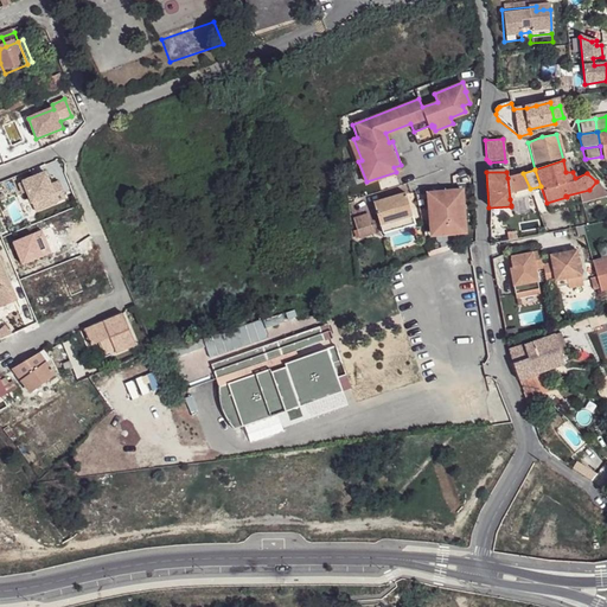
[(48,173),(24,183),(32,205),(34,204),(38,212),(68,199),(61,183),(52,185),(48,173)]
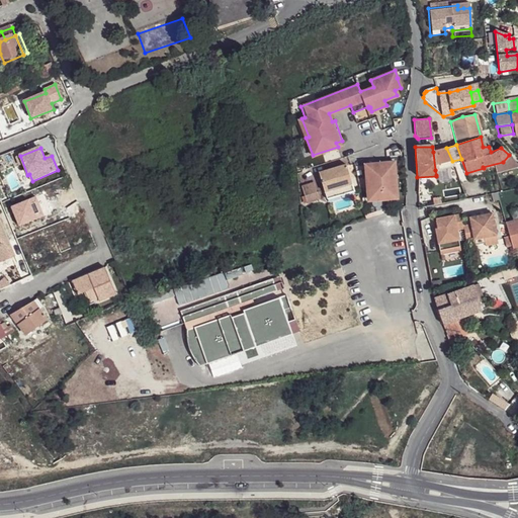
[(446,148),(433,152),(435,170),(453,165),(452,161),(446,148)]
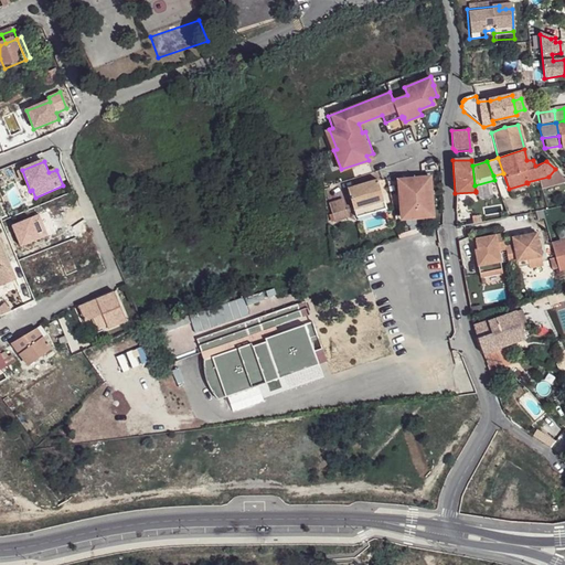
[(404,178),(396,179),(398,192),(400,192),(403,215),(418,214),(417,212),(432,210),(427,172),(420,173),(420,170),(412,172),(412,174),(404,174),(404,178)]
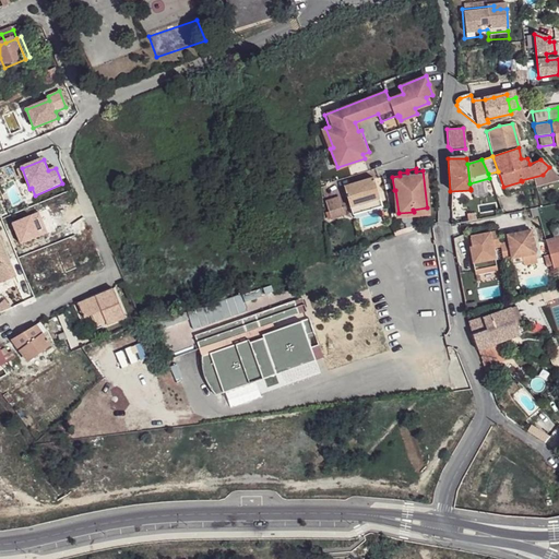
[(373,177),(344,186),(347,195),(326,201),(332,221),(381,205),(373,177)]
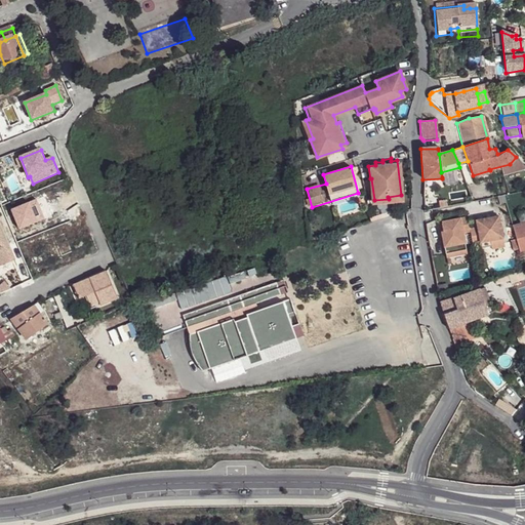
[(70,184),(42,195),(69,259),(95,248),(70,184)]
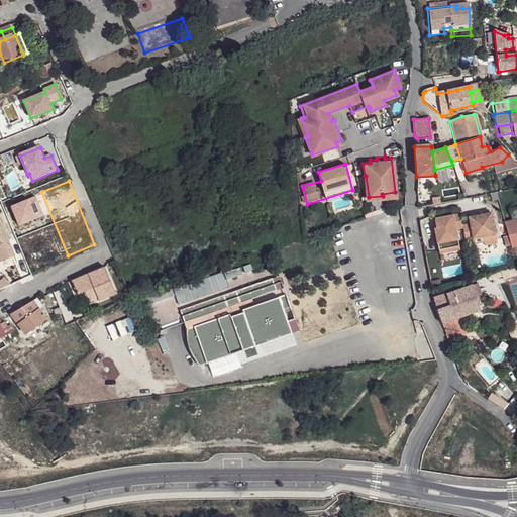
[(38,195),(8,207),(33,270),(63,257),(38,195)]
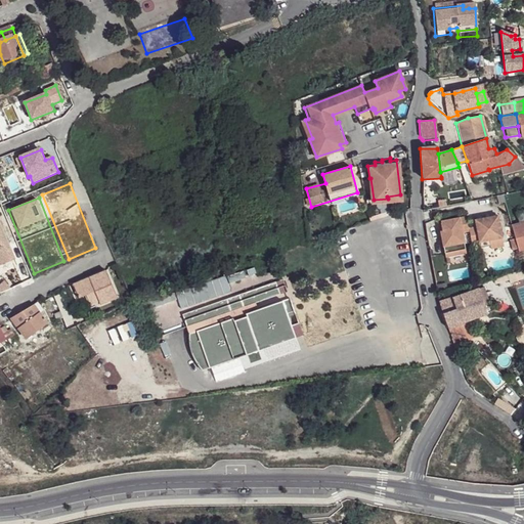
[(511,225),(517,248),(523,246),(523,210),(516,213),(518,223),(511,225)]
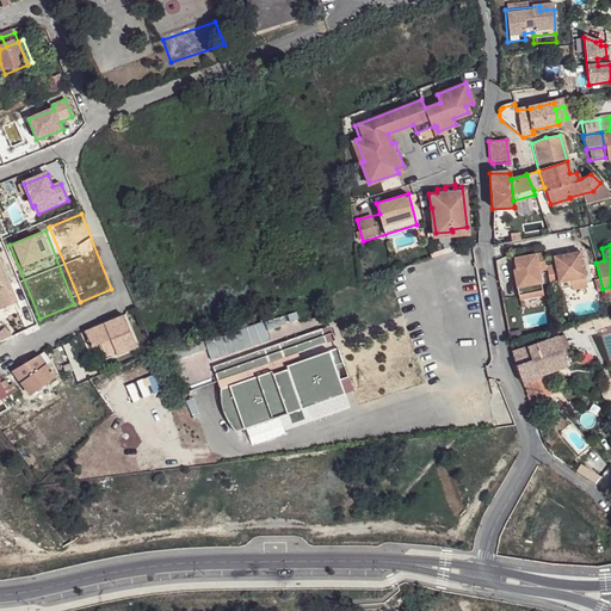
[(545,271),(549,289),(557,287),(568,284),(568,288),(584,284),(578,252),(551,258),(554,266),(545,269),(545,271)]
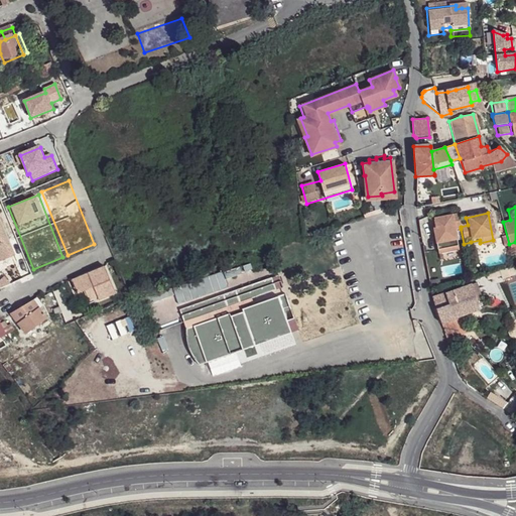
[(454,231),(461,229),(461,227),(458,215),(432,220),(434,229),(432,229),(437,255),(458,252),(454,231)]
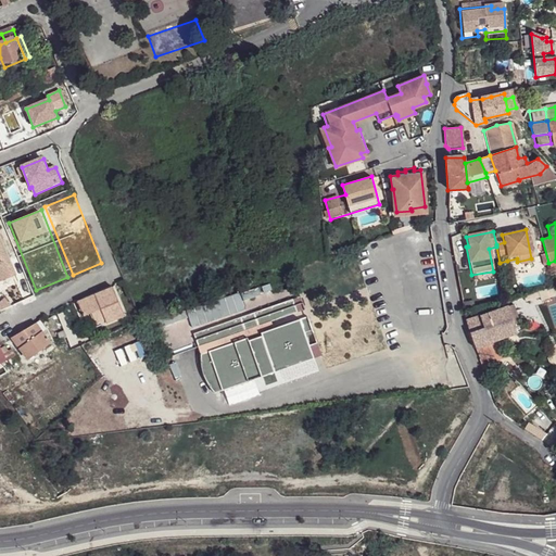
[(0,288),(10,285),(5,273),(12,270),(0,242),(0,288)]
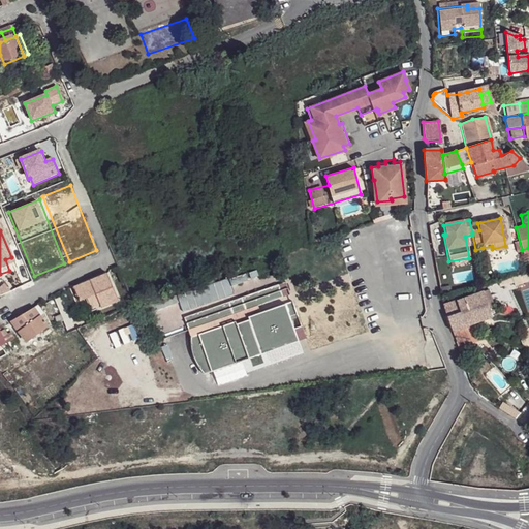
[(5,259),(9,271),(17,268),(11,257),(5,259)]
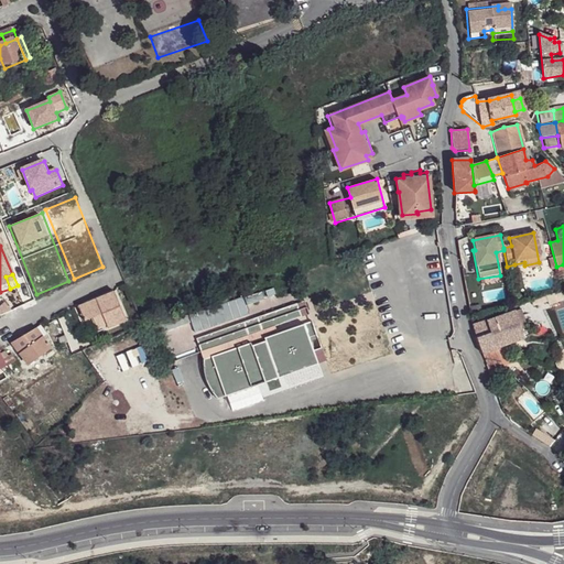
[(115,291),(78,306),(85,321),(93,317),(94,323),(104,320),(107,324),(108,328),(127,321),(115,291)]
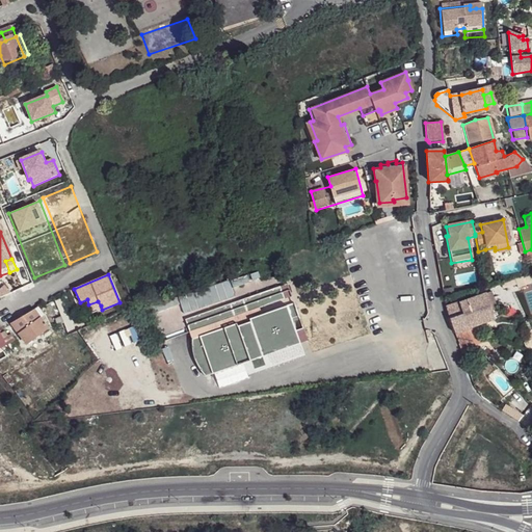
[(527,276),(501,284),(502,290),(529,282),(527,276)]
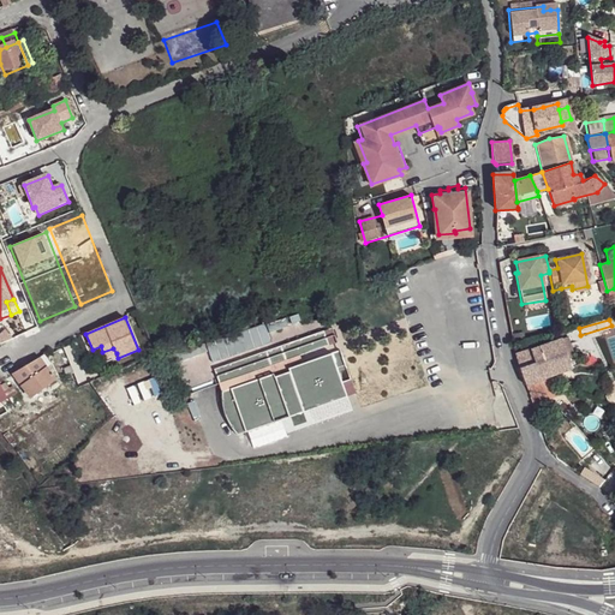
[(264,321),(206,341),(213,360),(272,340),(264,321)]
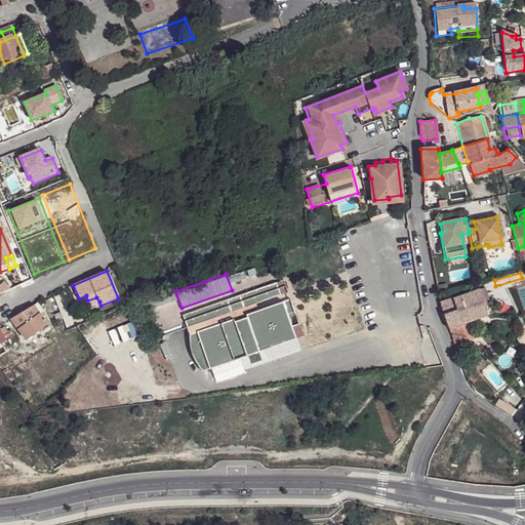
[(277,281),(183,313),(187,326),(281,293),(277,281)]
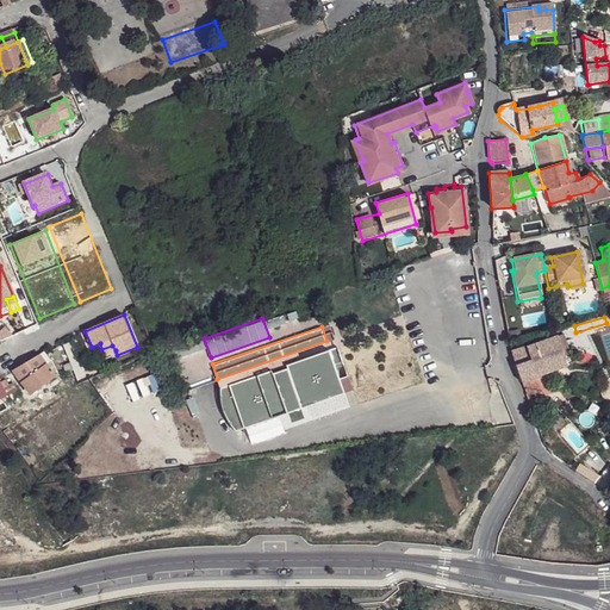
[(511,352),(529,400),(558,392),(551,371),(565,366),(554,336),(511,352)]
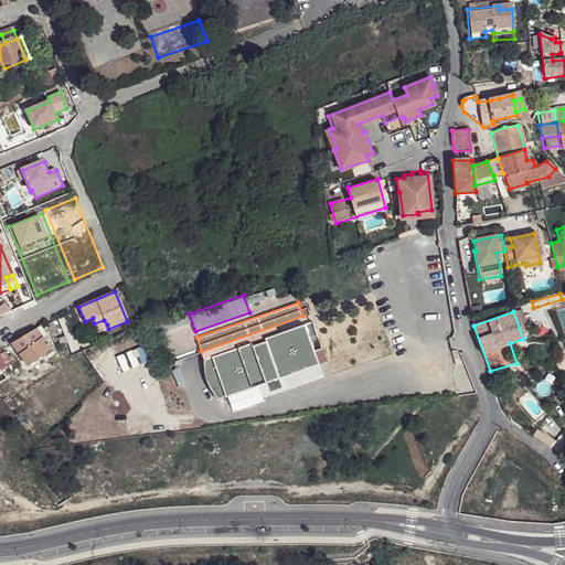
[(182,315),(164,321),(168,329),(185,322),(182,315)]
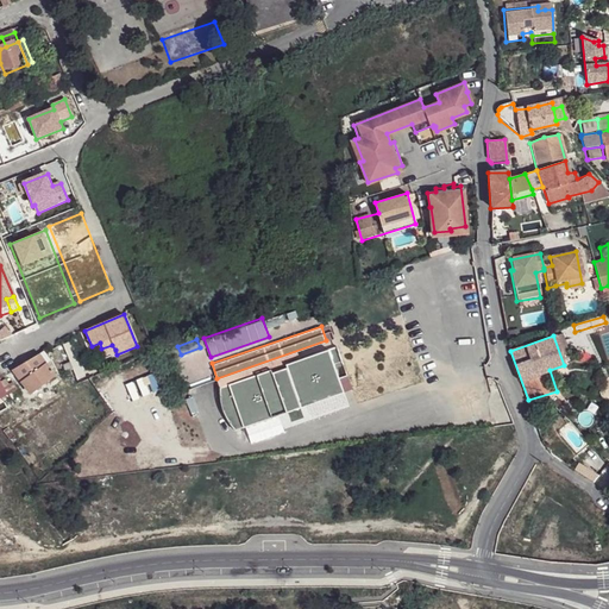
[(337,345),(219,385),(220,395),(220,401),(223,408),(225,414),(230,421),(232,426),(243,422),(244,426),(346,390),(340,376),(349,374),(337,345)]
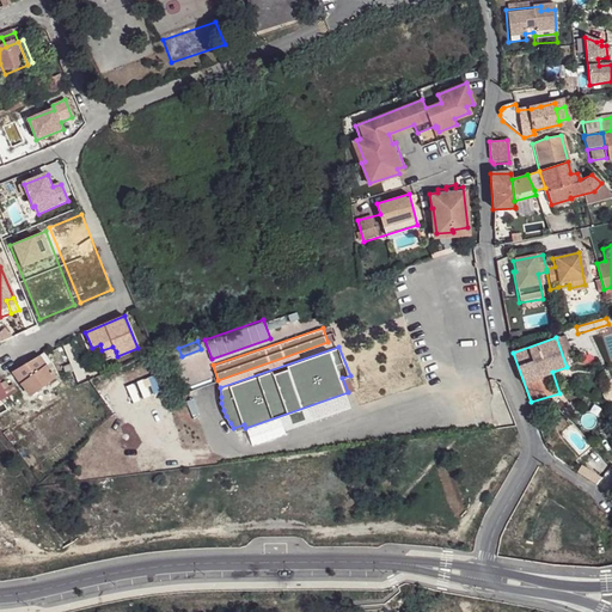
[(38,355),(36,356),(12,372),(30,395),(54,377),(41,359),(38,355)]
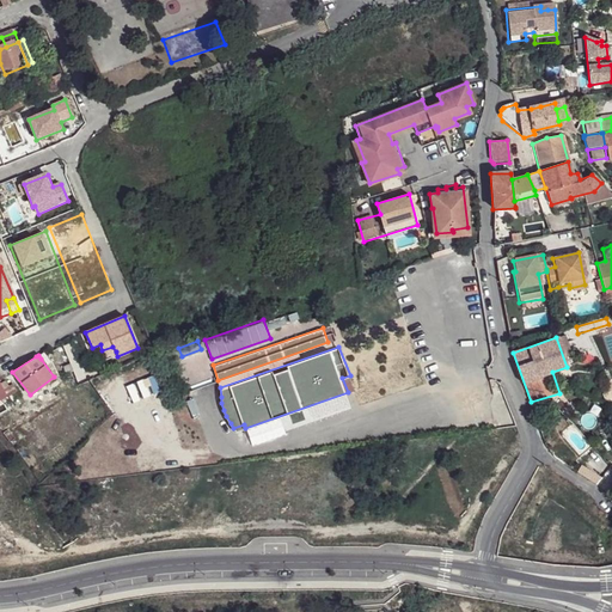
[(583,466),(579,472),(598,487),(603,479),(583,466)]
